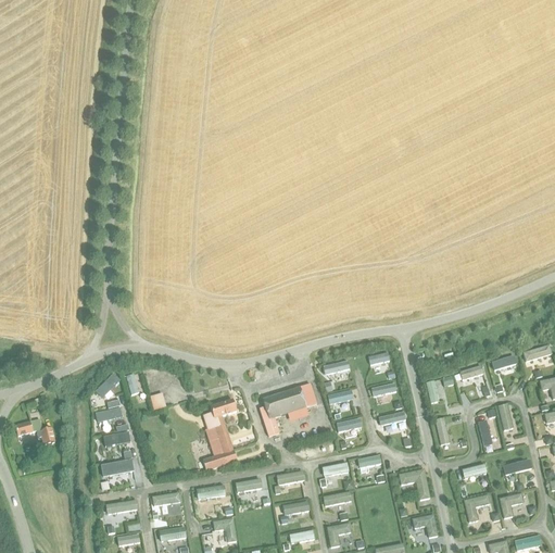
[(538,380),(540,390),(549,388),(551,399),(554,398),(554,376),(538,380)]
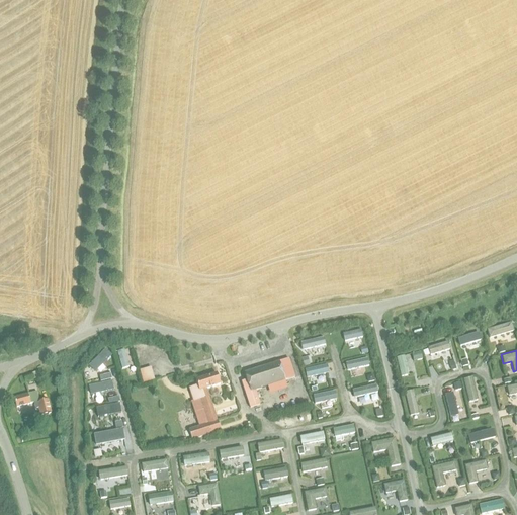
[(284,378),(294,374),(288,356),(278,359),(279,359),(244,371),(246,377),(241,379),(250,406),(260,402),(255,388),(267,383),(284,377),(284,378)]
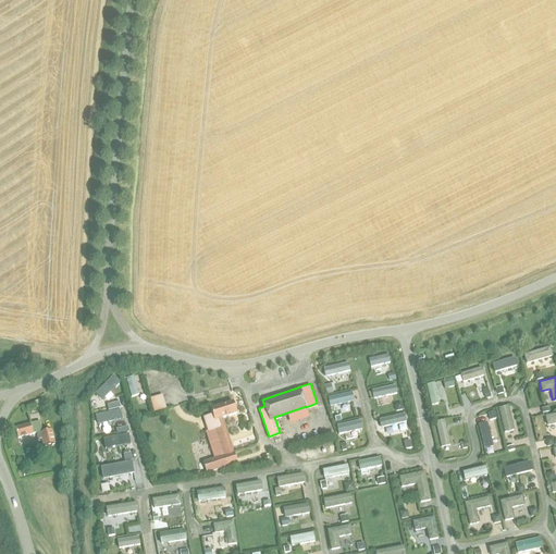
[(22,410),(42,404),(40,397),(21,404),(22,410)]
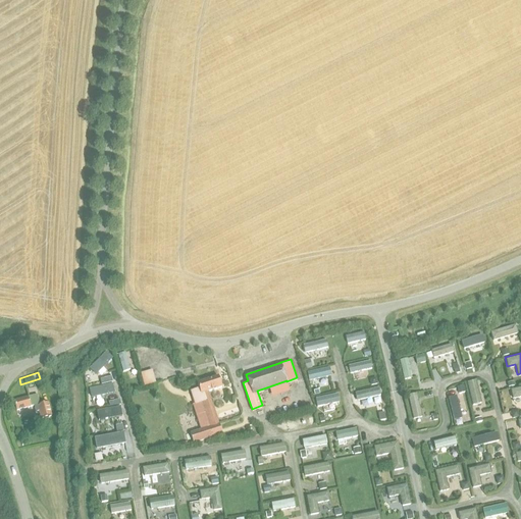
[(209,424),(190,431),(193,440),(222,431),(219,421),(218,421),(215,412),(208,390),(221,384),(217,374),(197,380),(199,386),(191,388),(195,403),(202,400),(206,415),(209,424)]
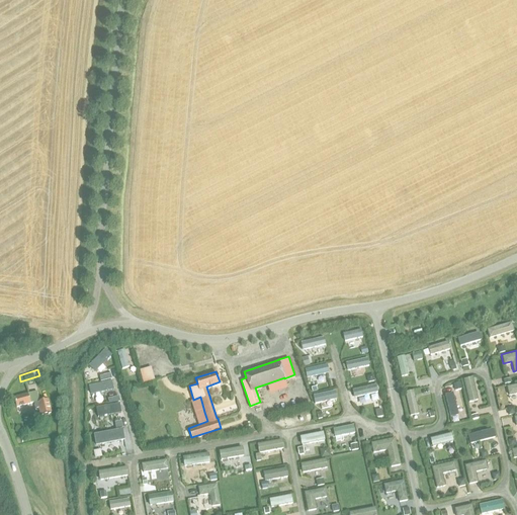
[(516,381),(506,385),(508,394),(516,392),(516,381)]
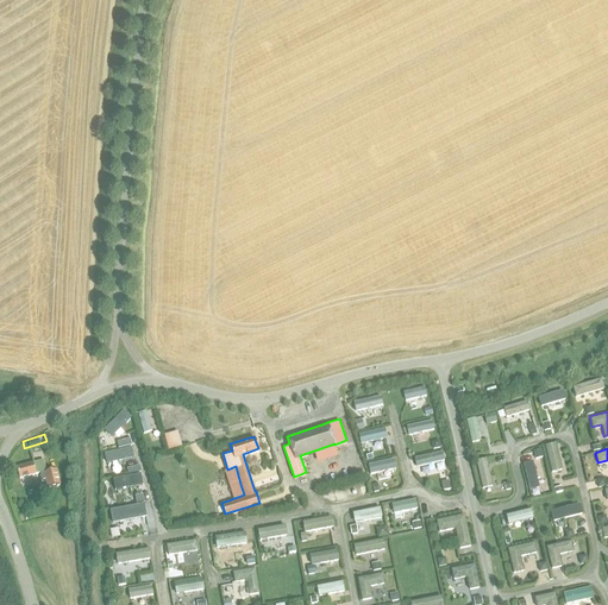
[(43,478),(45,477),(44,470),(48,468),(44,457),(17,465),(19,476),(41,470),(43,478)]
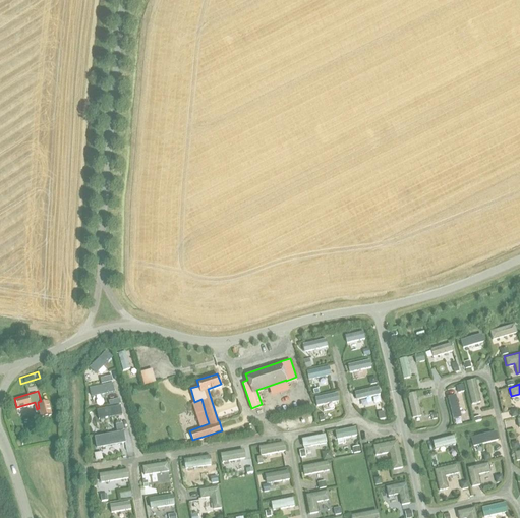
[(41,401),(38,402),(39,408),(41,416),(51,413),(48,399),(41,401)]
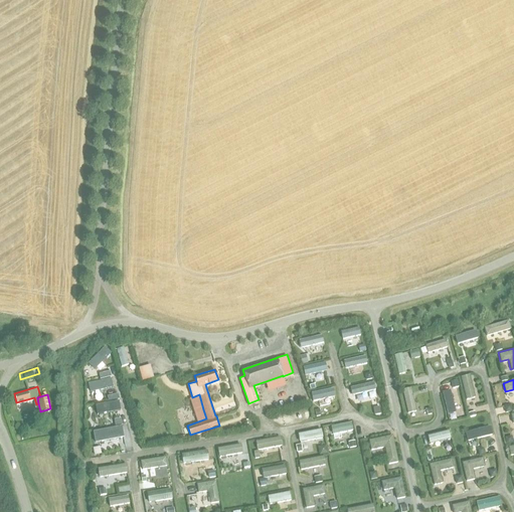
[(511,403),(504,405),(506,411),(513,410),(511,403)]
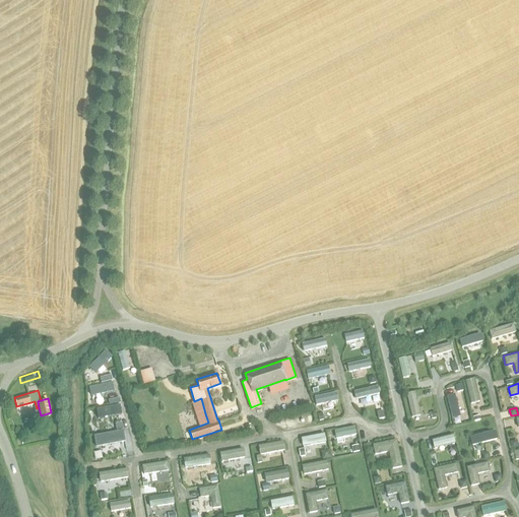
[(371,443),(373,453),(387,450),(391,467),(401,465),(395,438),(371,443)]
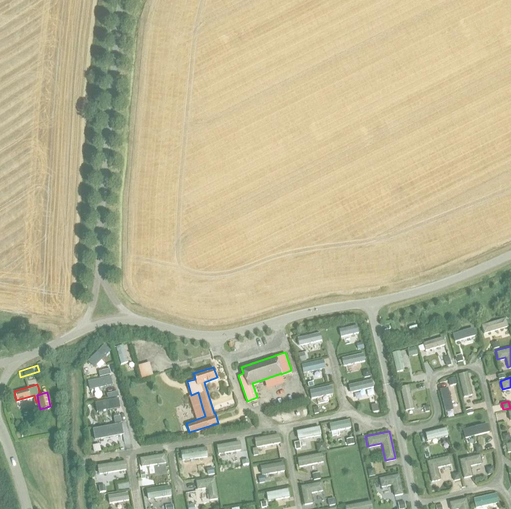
[(509,432),(502,434),(503,441),(510,439),(509,432)]
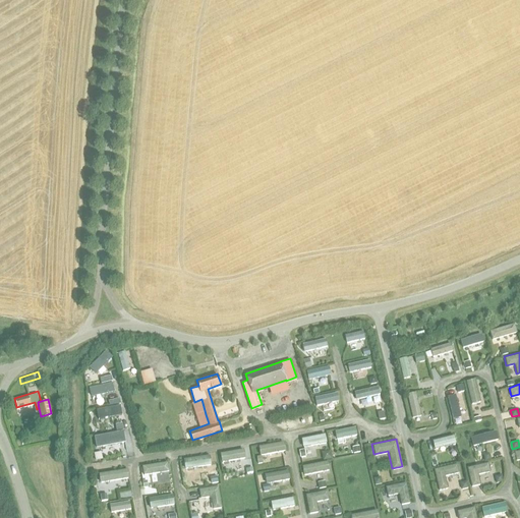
[(486,461),(466,466),(470,485),(479,482),(477,473),(489,470),(486,461)]
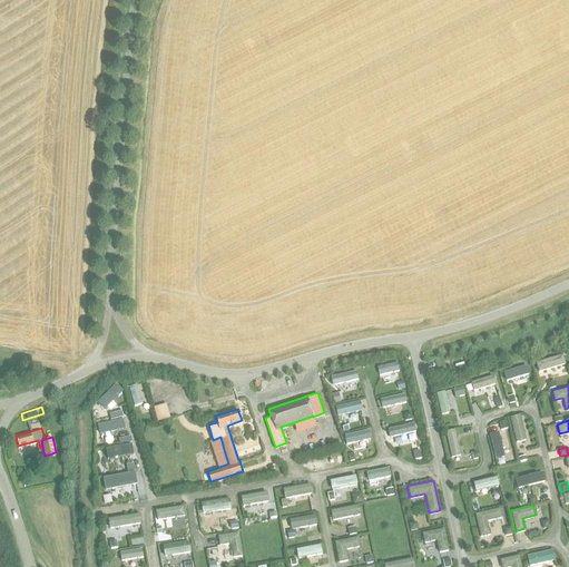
[(498,507),(473,512),(479,536),(489,534),(486,520),(500,516),(498,507)]
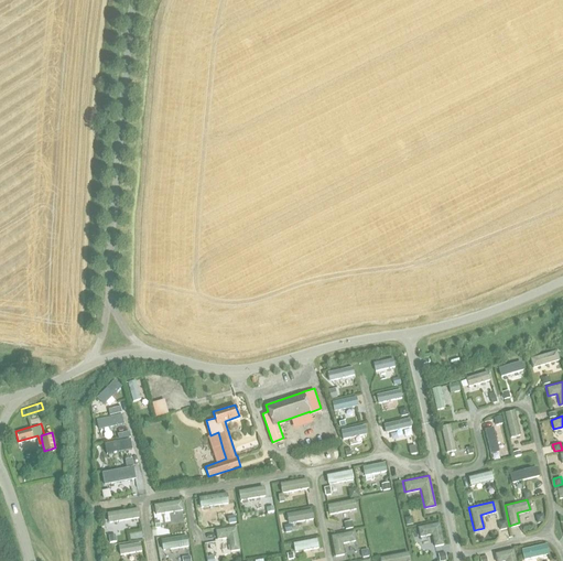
[(543,513),(536,515),(538,522),(545,520),(543,513)]
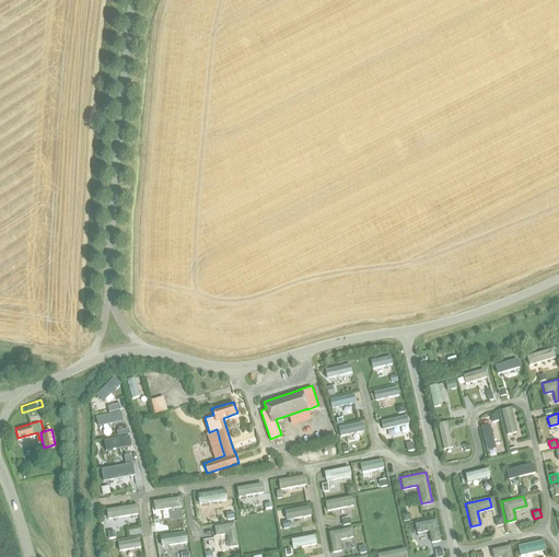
[(410,511),(403,512),(404,520),(411,519),(410,511)]
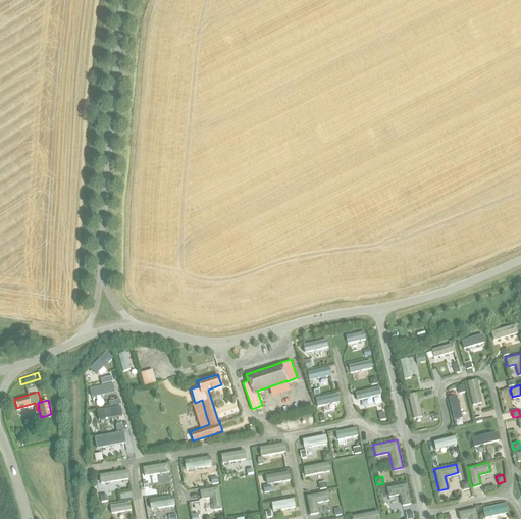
[(468,481),(461,482),(463,489),(470,488),(468,481)]
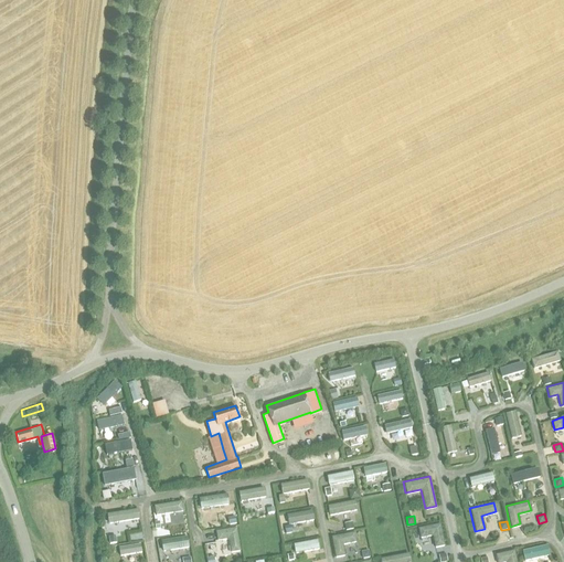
[(442,523),(419,528),(422,537),(434,534),(436,547),(446,544),(442,523)]
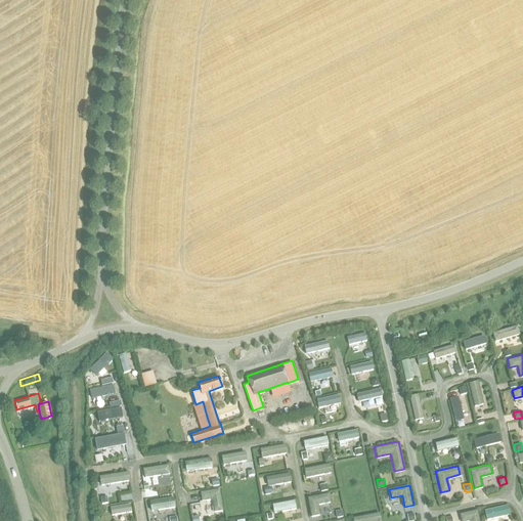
[(220,488),(201,491),(203,500),(213,498),(215,511),(223,509),(220,488)]
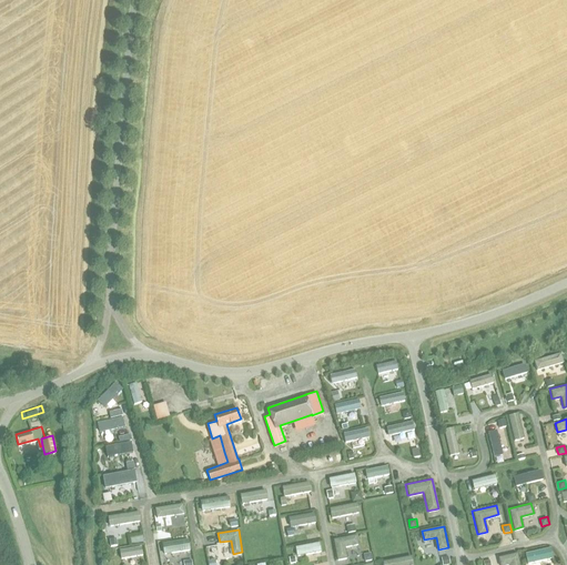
[(334,538),(338,558),(347,556),(346,545),(360,543),(357,534),(334,538)]
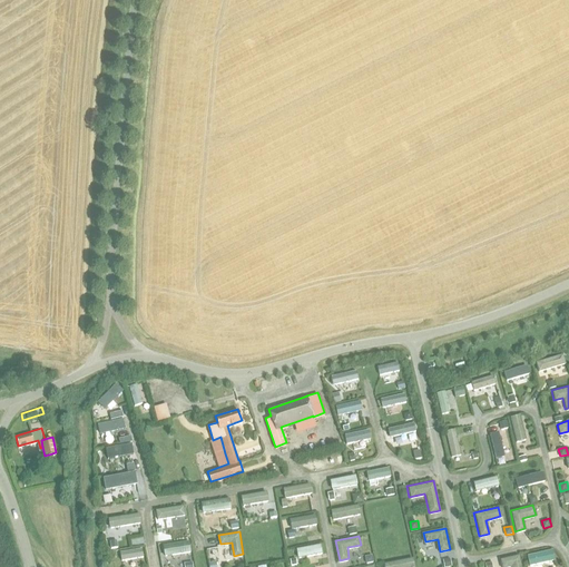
[(522,566),(520,555),(501,559),(503,566),(508,566),(513,566),(512,566),(522,566)]
